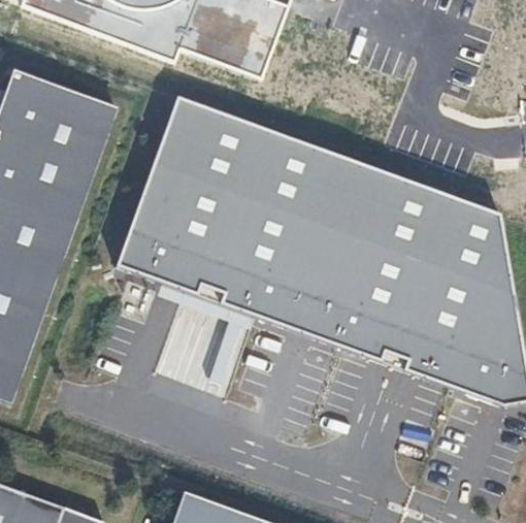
[(25,0),(24,2),(175,60),(181,44),(263,74),(290,0),(25,0)]
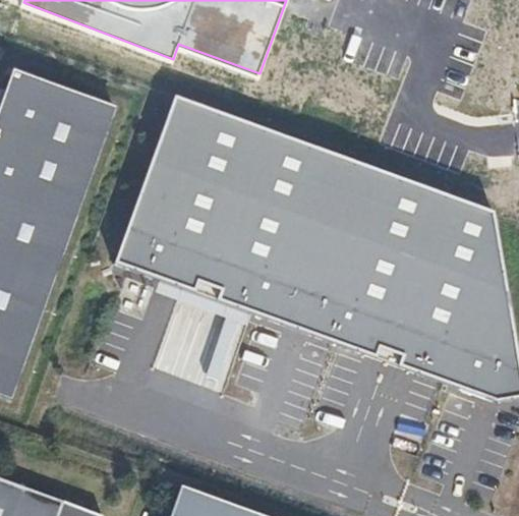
[(0,380),(15,386),(112,96),(12,60),(0,92),(0,380)]
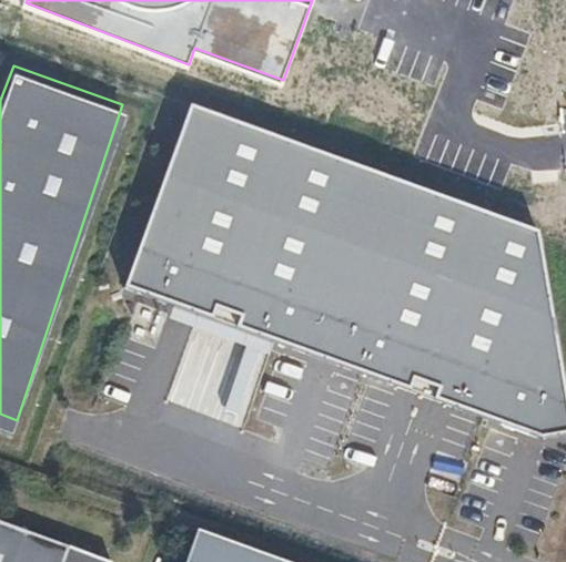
[(565,396),(537,228),(190,102),(124,285),(539,436),(565,430),(565,396)]
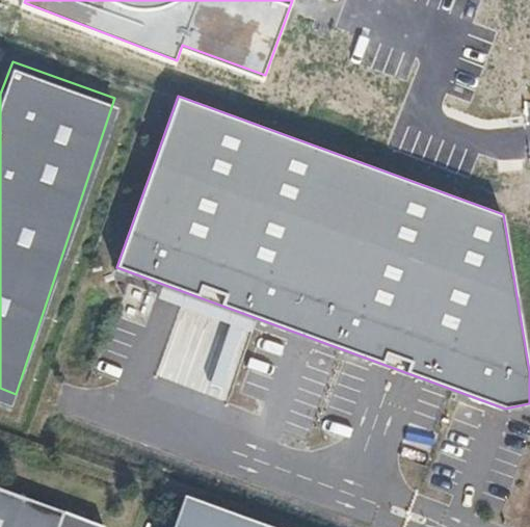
[(0,526),(58,526),(65,509),(0,484),(0,526)]
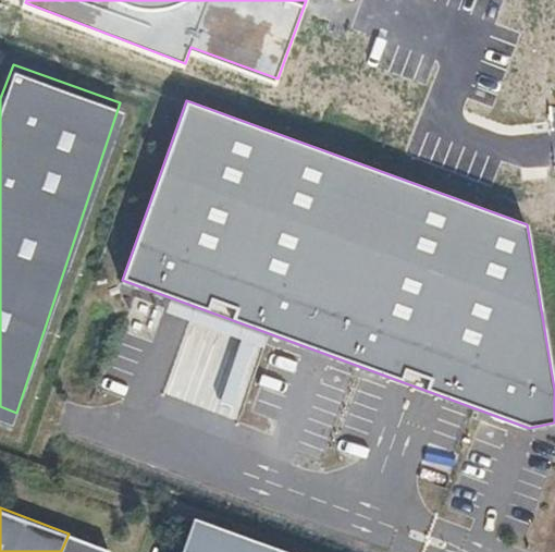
[(295,551),(194,515),(181,551),(295,551)]
